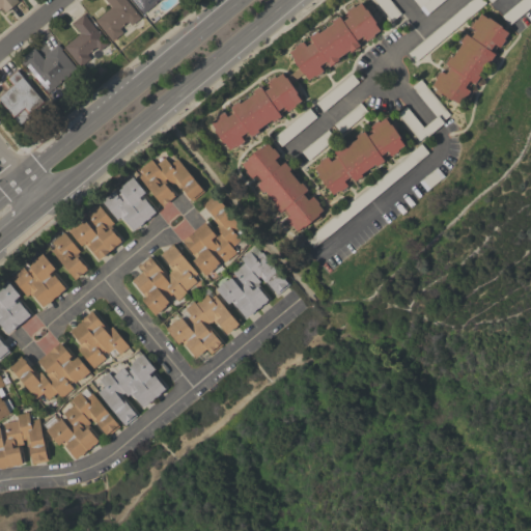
[(0,0),(17,0),(18,1),(5,11),(1,7),(0,7),(0,0)]
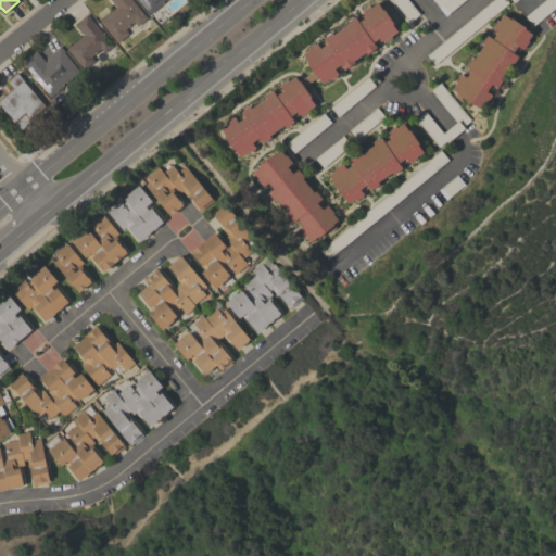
[(131,0),(147,19),(138,26),(135,22),(125,29),(128,34),(117,42),(100,21),(116,7),(111,0),(131,0)]
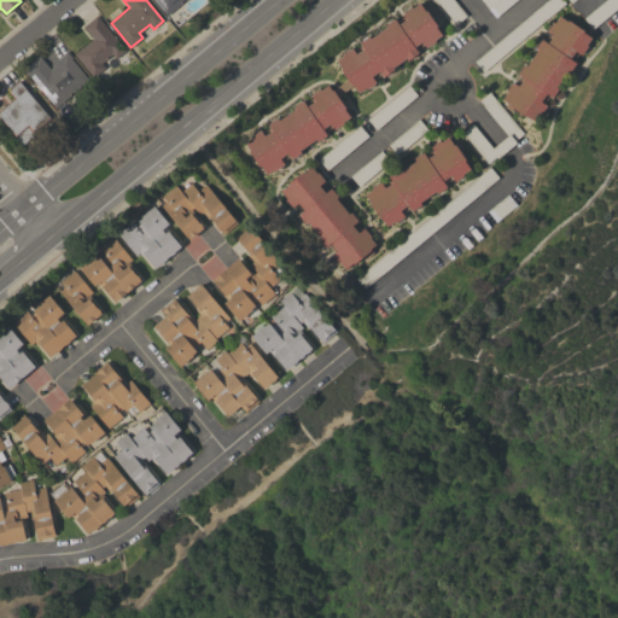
[(153,0),(185,0),(167,16),(153,0)]
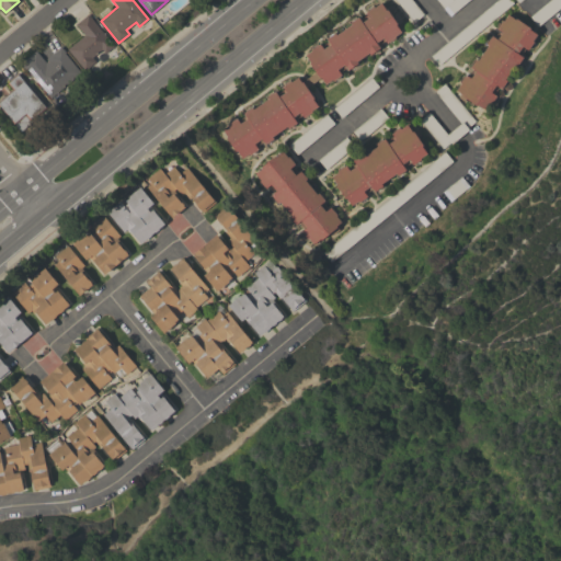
[(413,22),(395,0),(412,0),(423,13),(413,22)]
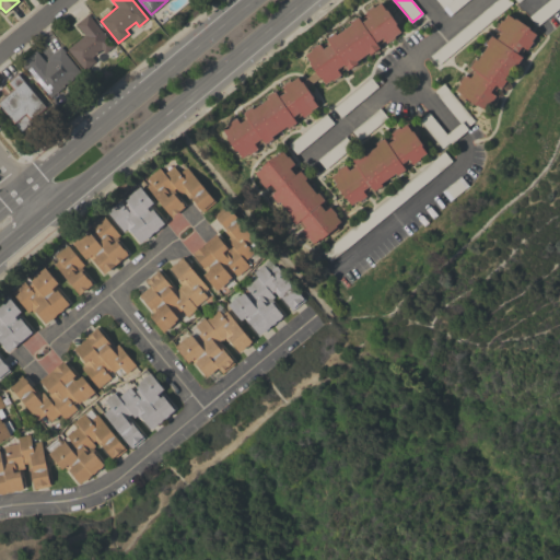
[(494,0),(510,0),(512,2),(438,65),(429,55),(494,0)]
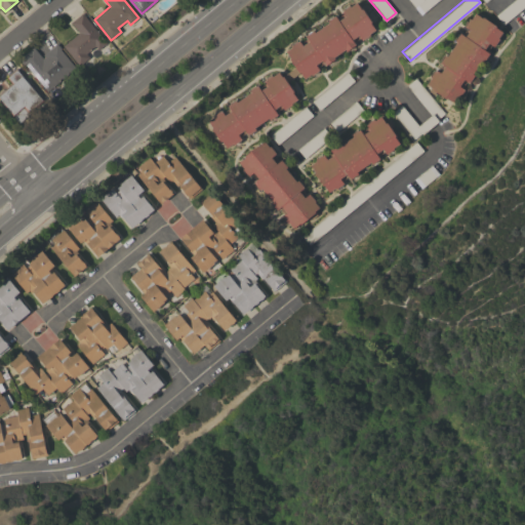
[(437,0),(420,14),(408,0),(437,0)]
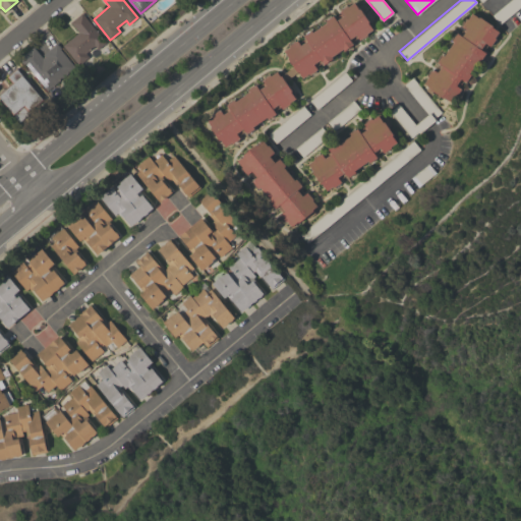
[(520,0),(520,5),(499,24),(491,15),(510,0),(520,0)]
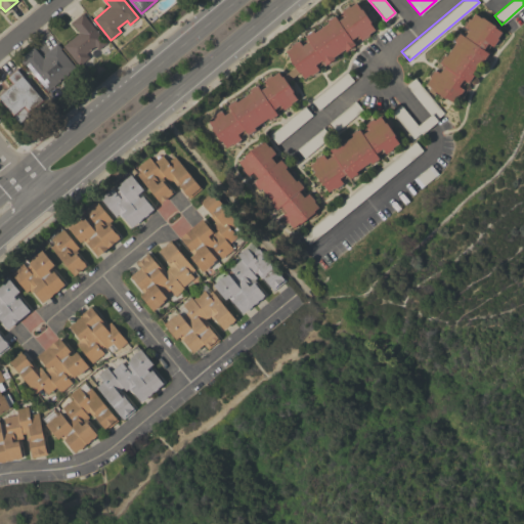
[(285,168),(296,181),(298,179),(303,187),(301,188),(306,194),(308,192),(314,200),(313,201),(318,207),(313,211),(317,216),(313,220),(309,216),(300,223),(299,222),(293,228),(288,222),(287,223),(281,216),(284,214),(278,208),(276,210),(270,203),(272,201),(261,187),(259,189),(253,182),(256,180),(251,174),(248,176),(243,169),(244,168),(238,162),(239,162),(221,140),(221,141),(212,128),(213,127),(208,121),(214,116),(213,115),(221,110),(222,112),(229,107),(227,104),(235,99),(236,101),(251,92),(249,90),(257,85),(258,87),(265,82),(263,80),(271,75),(271,76),(278,72),(281,77),(295,67),(289,58),(291,57),(286,51),(292,46),(291,46),(299,40),(300,43),(307,38),(305,36),(312,31),(314,33),(329,23),(326,20),(335,15),(337,17),(343,13),(341,10),(349,5),(350,7),(356,2),(360,9),(361,8),(369,19),(380,12),(383,18),(373,26),(375,30),(368,34),(369,35),(361,40),(359,37),(353,42),(354,44),(346,50),(344,48),(333,56),(335,58),(325,64),(323,62),(316,67),(318,70),(311,75),(310,74),(304,78),(300,72),(286,81),(293,91),(292,92),(297,98),(290,103),(291,104),(284,110),(281,106),(275,112),(277,114),(269,120),(268,118),(254,127),(255,129),(248,134),(246,131),(239,136),(241,139),(233,144),(243,158),(245,157),(244,156),(257,145),(257,146),(264,141),(268,146),(269,145),(275,153),(270,157),(275,163),(280,159),(287,167),(285,168)]
